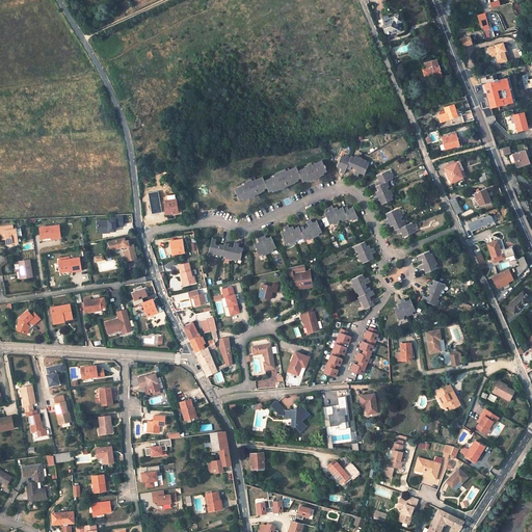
[(396,23),(400,21),(398,16),(388,19),(388,16),(382,18),(382,19),(378,21),(379,22),(381,21),(386,34),(391,32),(391,33),(399,31),(396,23)]
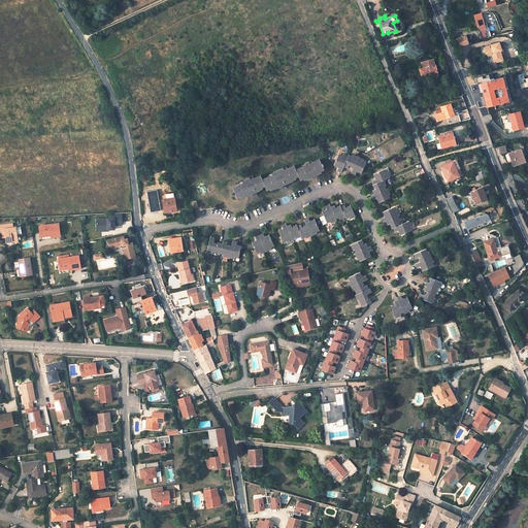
[(475,20),(482,40),(486,39),(484,31),(486,30),(483,22),(482,19),(475,20)]
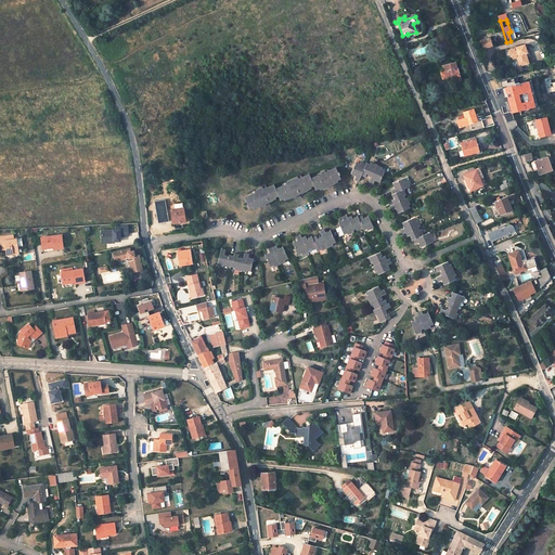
[(492,47),(490,38),(476,42),(478,50),(492,47)]
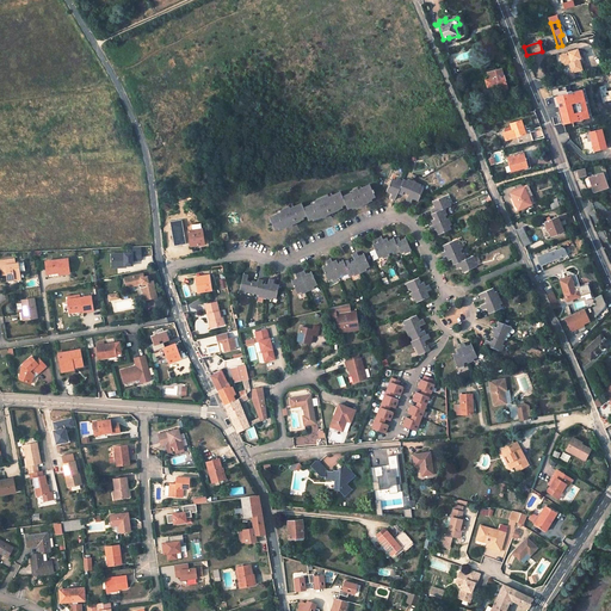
[(581,71),(578,60),(579,60),(576,50),(567,53),(568,54),(560,56),(562,66),(568,63),(571,73),(581,71)]
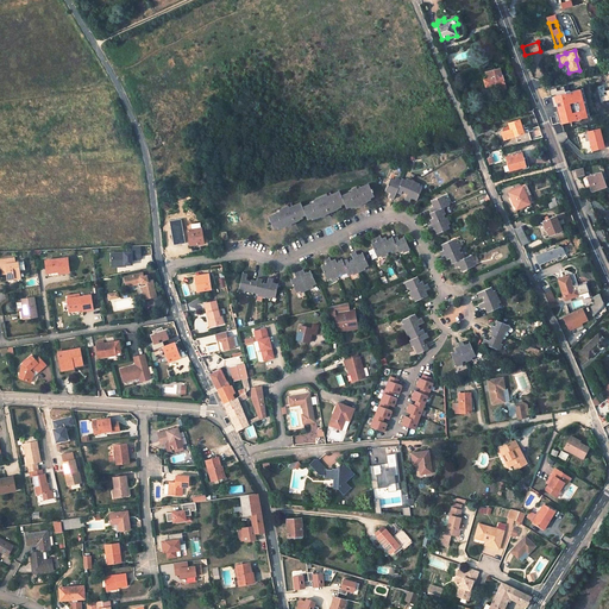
[(498,90),(506,88),(502,75),(493,77),(491,77),(483,79),(485,86),(496,83),(498,90)]
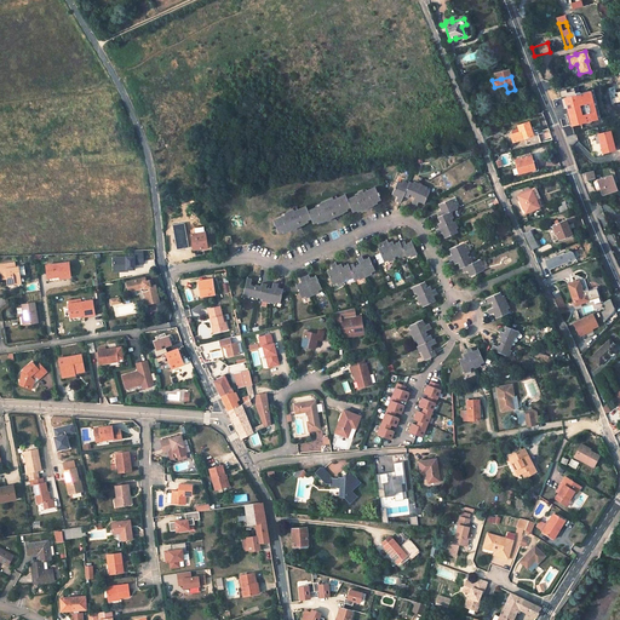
[(534,136),(529,121),(517,125),(518,128),(512,131),(514,133),(511,135),(514,142),(534,136)]
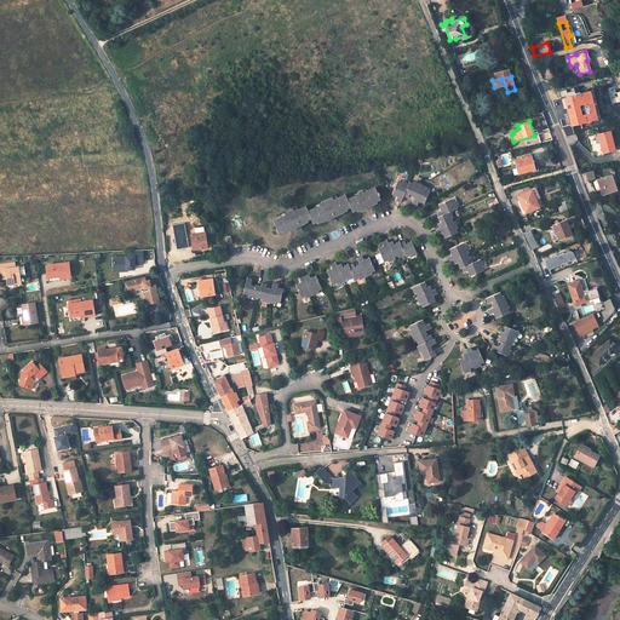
[(614,150),(609,131),(598,135),(603,154),(614,150)]
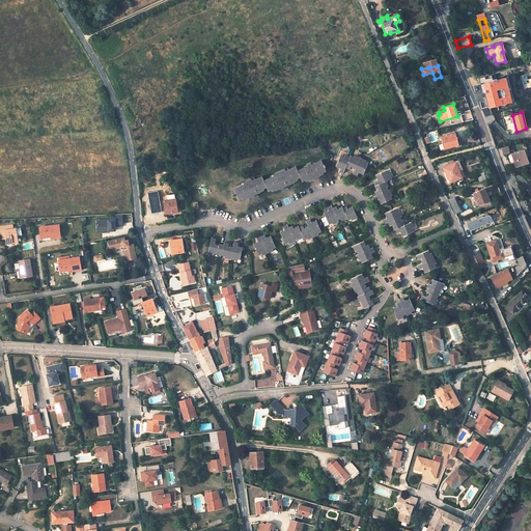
[(458,147),(462,146),(458,137),(455,138),(454,133),(441,137),(444,149),(458,145),(458,147)]
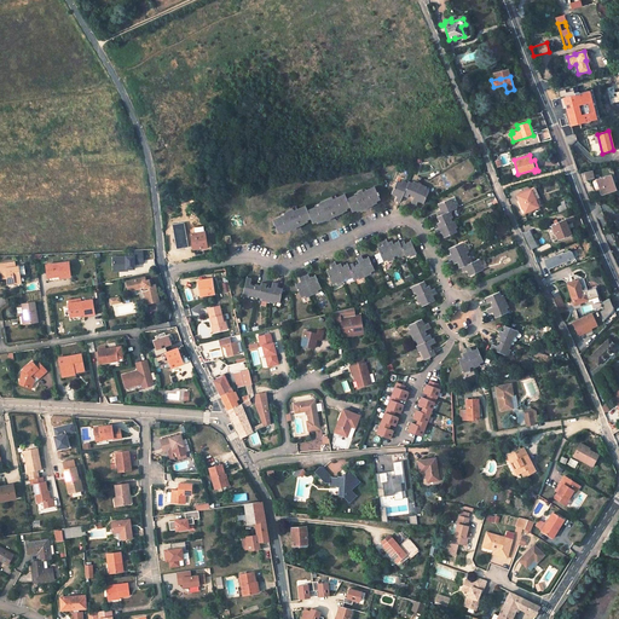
[(584,173),(585,180),(594,178),(591,171),(584,173)]
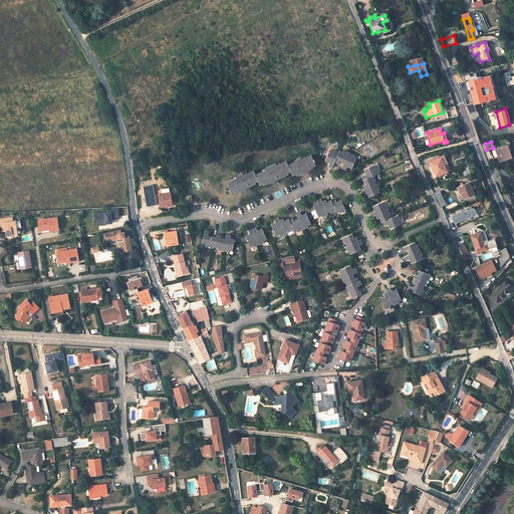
[(508,150),(507,146),(495,150),(500,162),(510,158),(507,151),(508,150)]
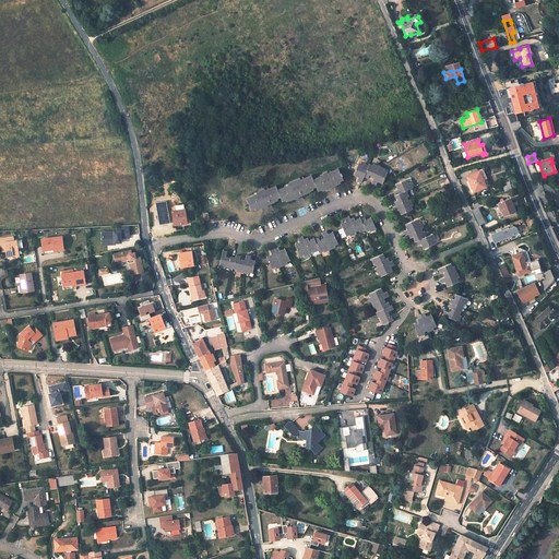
[(382,183),(388,173),(383,170),(384,169),(373,164),(373,166),(369,164),(368,166),(364,163),(363,165),(358,164),(354,175),(359,177),(357,180),(361,182),(364,176),(368,178),(369,174),(371,175),(371,176),(375,178),(372,182),(376,185),(378,181),(382,183)]
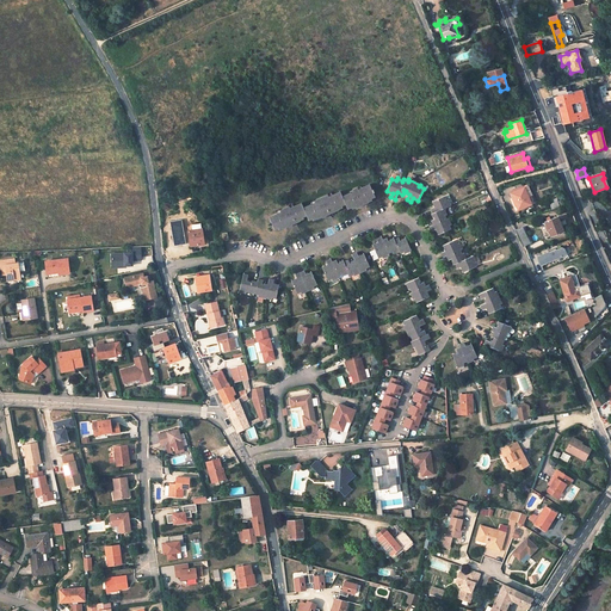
[(281,213),(270,217),(275,229),(278,228),(279,229),(283,227),(283,228),(288,226),(289,227),(291,224),(300,221),(300,220),(303,218),(302,217),(307,215),(309,220),(313,218),(314,220),(318,218),(319,218),(322,216),(323,217),(326,216),(326,215),(339,209),(338,209),(343,207),(341,205),(345,204),(347,208),(352,207),(352,208),(356,207),(357,207),(368,202),(371,199),(371,198),(375,197),(372,192),(374,192),(374,190),(372,190),(370,185),(358,190),(357,187),(353,190),(353,191),(343,197),(340,192),(328,197),(328,195),(314,201),(315,203),(303,208),(302,203),(290,209),(289,207),(281,210),(281,213)]
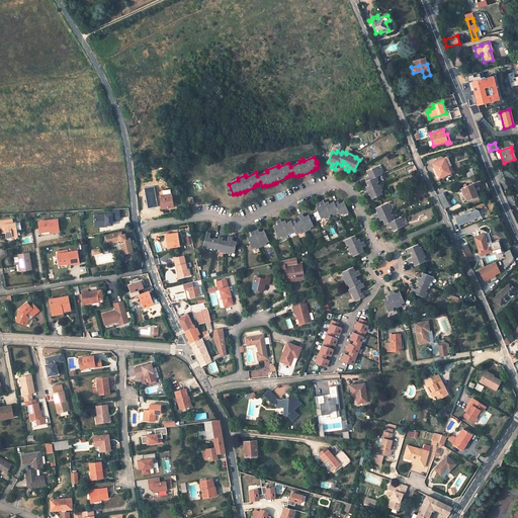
[(433,163),(440,178),(451,173),(448,166),(445,158),(433,163)]
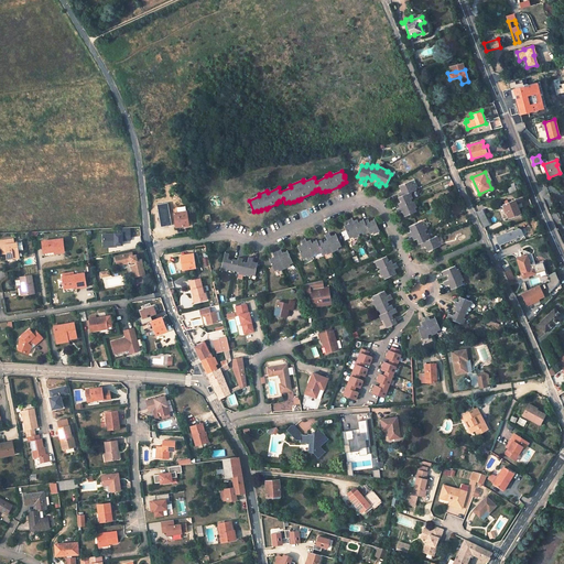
[(412,185),(411,181),(399,186),(401,191),(398,193),(400,196),(399,197),(400,201),(401,201),(402,202),(398,204),(400,207),(398,208),(399,213),(402,212),(405,216),(416,212),(414,207),(416,207),(414,202),(412,202),(410,198),(412,197),(410,193),(416,190),(414,184),(412,185)]
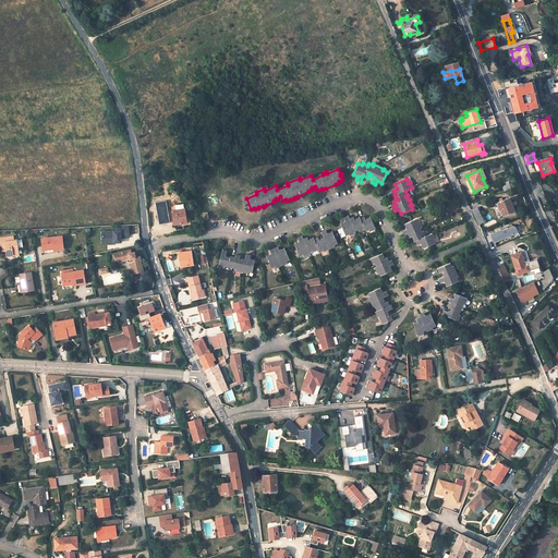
[(518,206),(526,203),(523,196),(514,199),(516,202),(511,203),(509,198),(502,201),(501,198),(498,199),(499,202),(498,203),(502,216),(514,211),(512,206),(517,205),(518,206)]
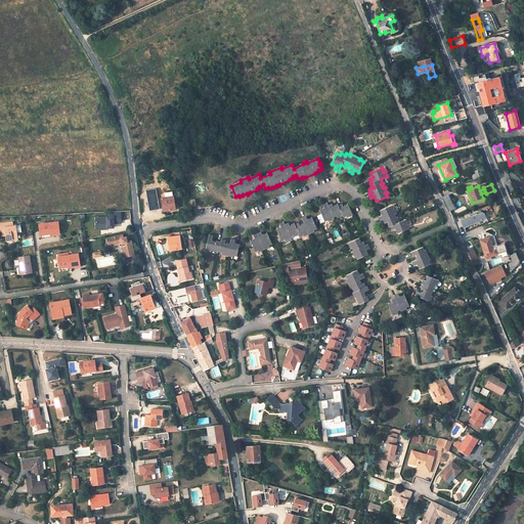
[(449,211),(454,209),(447,194),(443,197),(444,201),(449,211)]
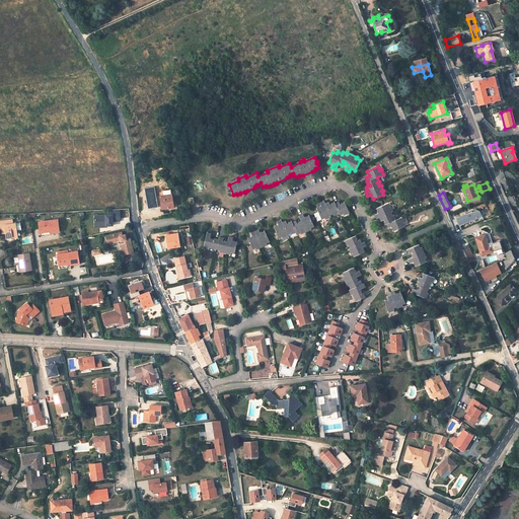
[(163,209),(174,207),(172,195),(171,195),(160,196),(160,201),(162,201),(163,209)]
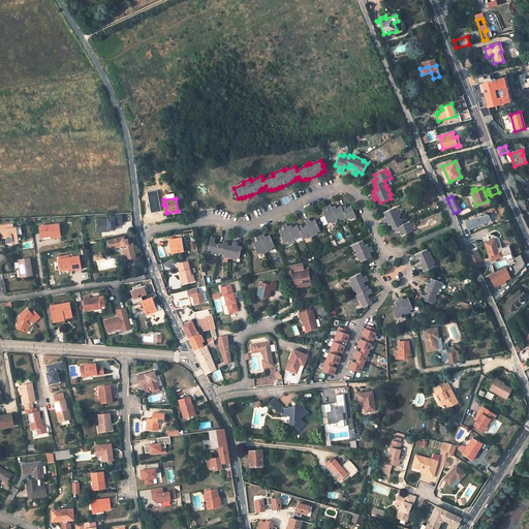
[(350,219),(355,217),(351,206),(348,208),(348,209),(346,210),(345,206),(341,208),(341,206),(338,208),(339,209),(337,210),(335,206),(331,208),(330,206),(327,207),(328,210),(323,212),(328,223),(331,221),(332,223),(337,220),(336,219),(340,217),(340,219),(345,217),(346,219),(349,217),(350,219)]
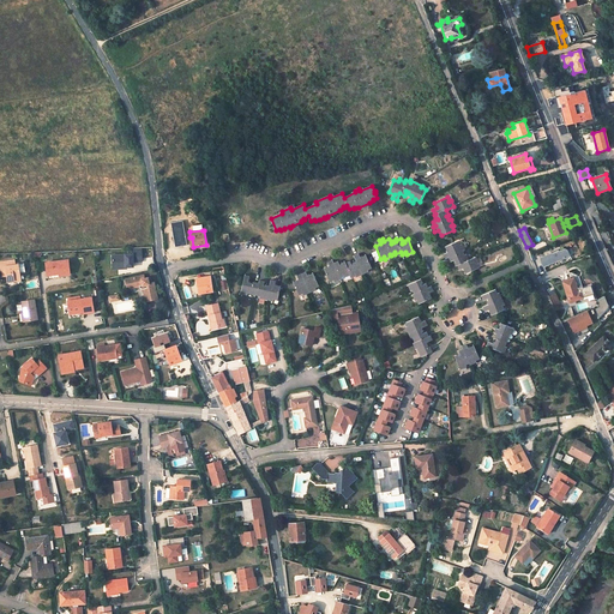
[(459,245),(458,241),(445,246),(447,252),(444,254),(446,258),(449,257),(451,262),(455,259),(456,262),(455,262),(456,265),(457,265),(459,270),(463,268),(465,274),(477,268),(476,264),(479,263),(475,257),(469,260),(465,254),(464,256),(462,251),(464,251),(462,245),(459,245)]
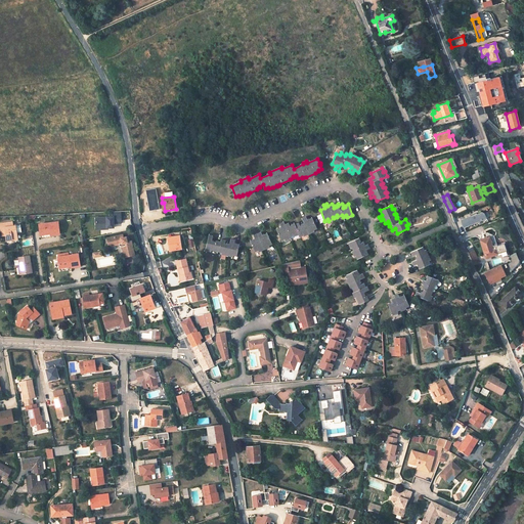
[(188,215),(186,207),(179,208),(180,216),(188,215)]
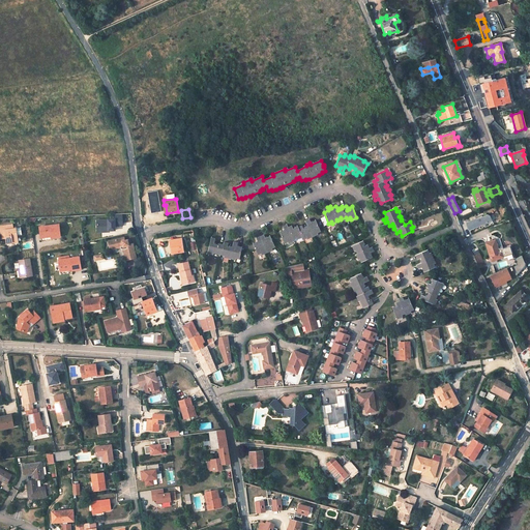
[(115,230),(115,226),(122,226),(122,215),(114,215),(114,219),(112,219),(108,219),(96,221),(96,227),(100,226),(100,231),(110,231),(115,230)]
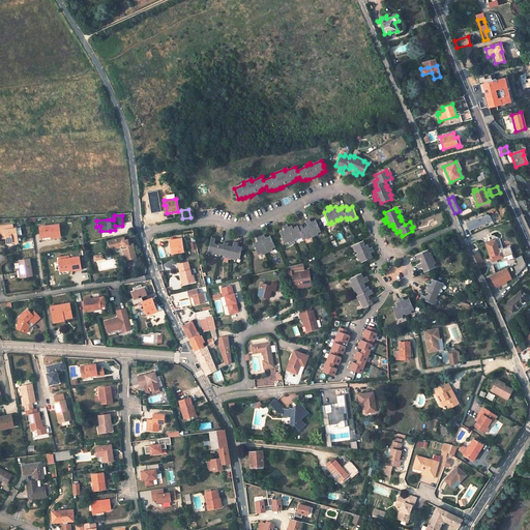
[(476,218),(466,223),(469,230),(492,221),(490,215),(487,215),(482,216),(476,218)]
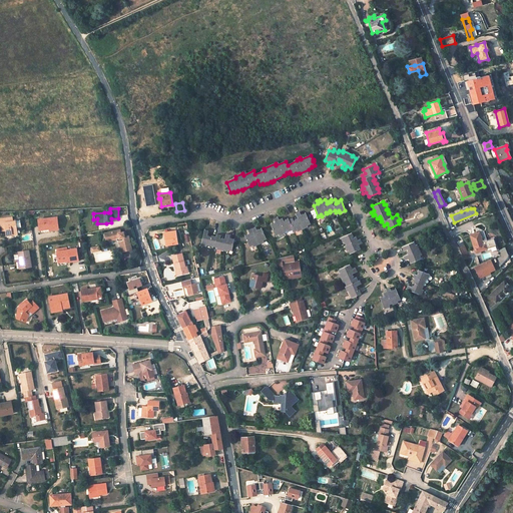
[(307,224),(310,223),(306,213),(301,215),(300,212),(296,213),(299,218),(295,219),(296,221),(294,222),(293,218),(289,219),(289,218),(286,220),(286,221),(284,221),(283,218),(279,220),(278,217),(275,219),(276,222),(271,224),(276,234),(279,233),(279,234),(285,232),(284,231),(287,229),(288,231),(293,228),(294,230),(297,229),(298,230),(308,226),(307,224)]
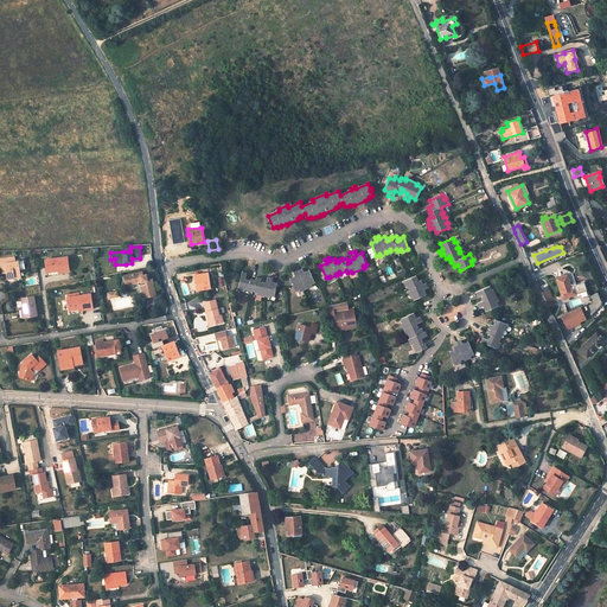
[(0,259),(0,262),(1,268),(6,267),(7,273),(7,278),(14,278),(21,276),(20,269),(25,268),(24,261),(16,262),(14,256),(0,259)]
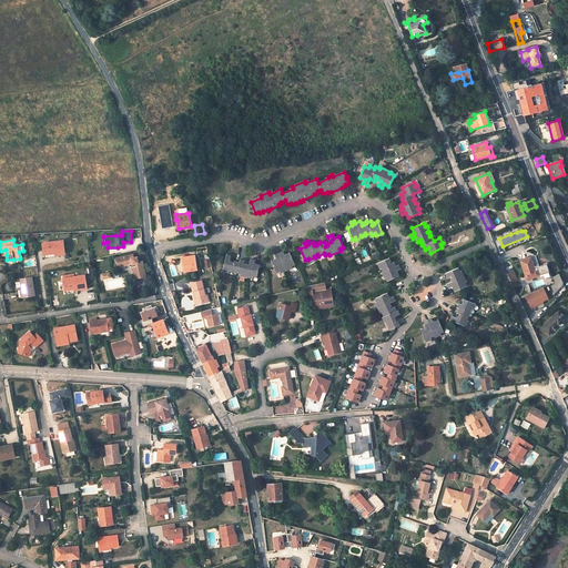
[(63,241),(42,243),(44,253),(54,252),(56,255),(66,253),(63,241)]
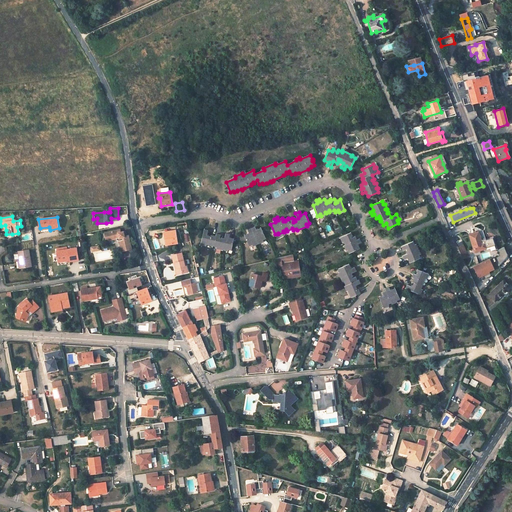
[(263,240),(266,238),(261,228),(256,230),(255,227),(248,230),(249,234),(245,236),(249,246),(252,244),(253,246),(263,241),(263,240)]
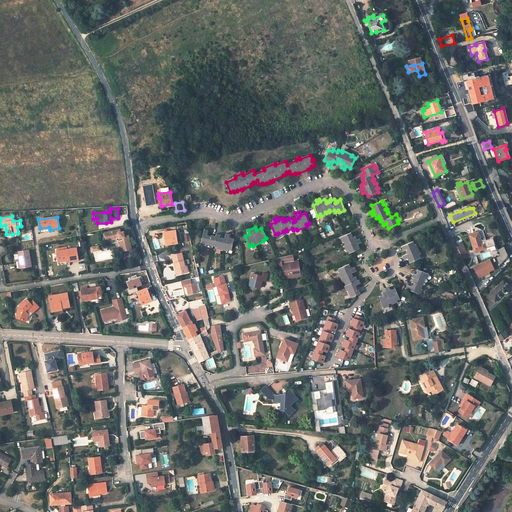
[(120,229),(105,233),(106,240),(116,238),(117,239),(117,240),(118,240),(119,241),(120,241),(122,251),(131,249),(128,235),(124,236),(123,232),(120,232),(120,229)]
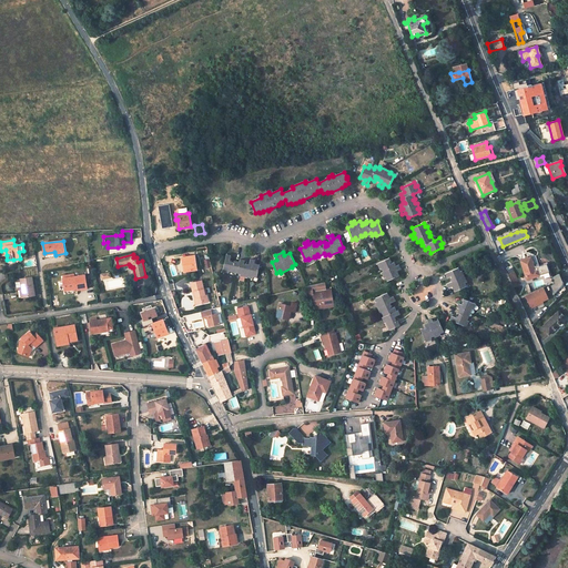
[(253,276),(256,277),(260,265),(254,264),(255,261),(251,260),(250,265),(245,264),(245,265),(243,265),(244,261),(240,260),(240,263),(234,262),(234,263),(230,262),(231,255),(226,255),(223,271),(229,273),(229,271),(241,273),(241,275),(252,279),(253,276)]
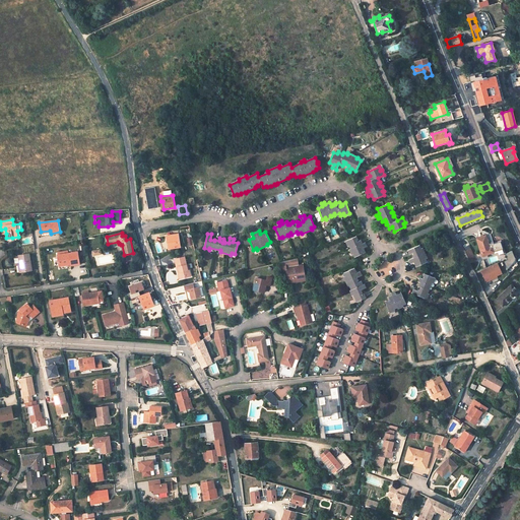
[(180,247),(178,235),(166,236),(167,241),(169,241),(170,249),(180,247)]
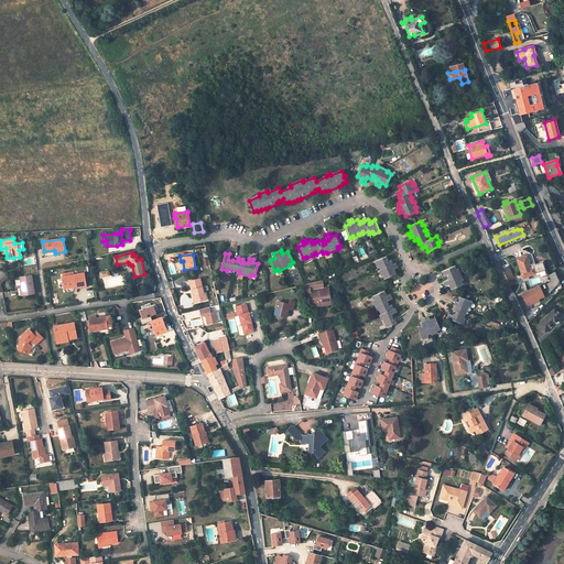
[(531,269),(527,256),(517,259),(523,278),(535,273),(533,268),(531,269)]
